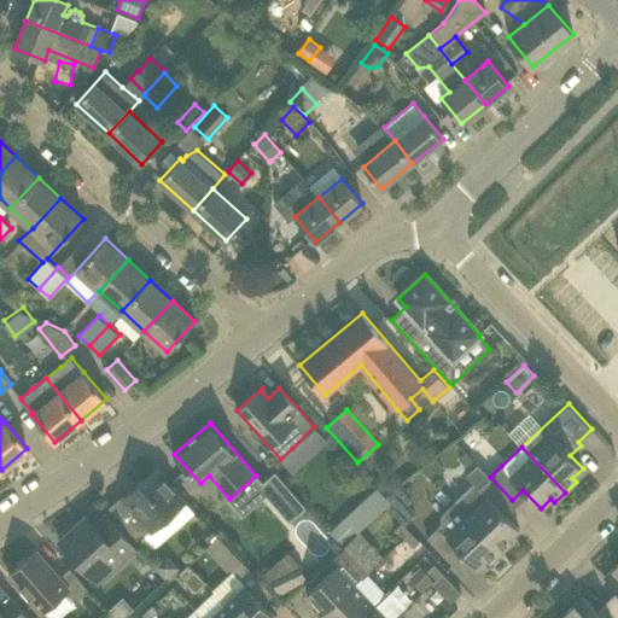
[(473,459),(466,452),(459,458),(466,465),(473,459)]
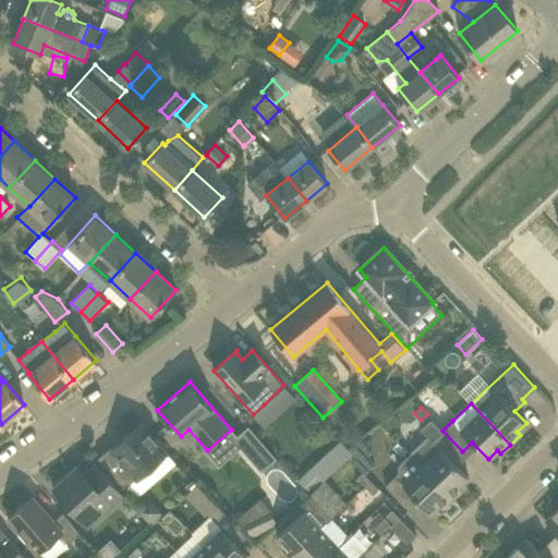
[(460,486),(469,477),(452,461),(462,451),(443,431),(431,419),(421,427),(428,436),(410,453),(452,498),(462,489),(460,486)]
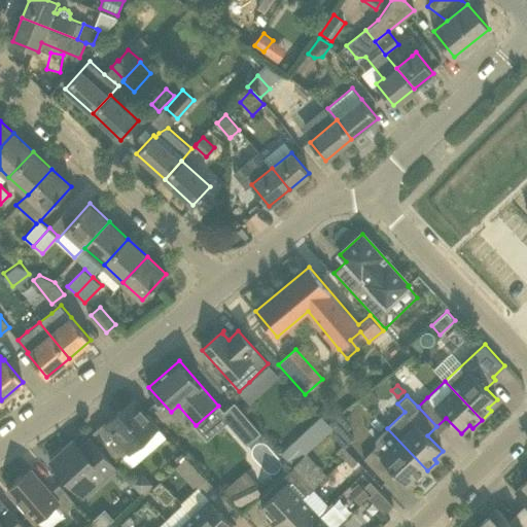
[(117,460),(129,450),(130,452),(157,427),(133,399),(105,424),(116,436),(105,446),(117,460)]
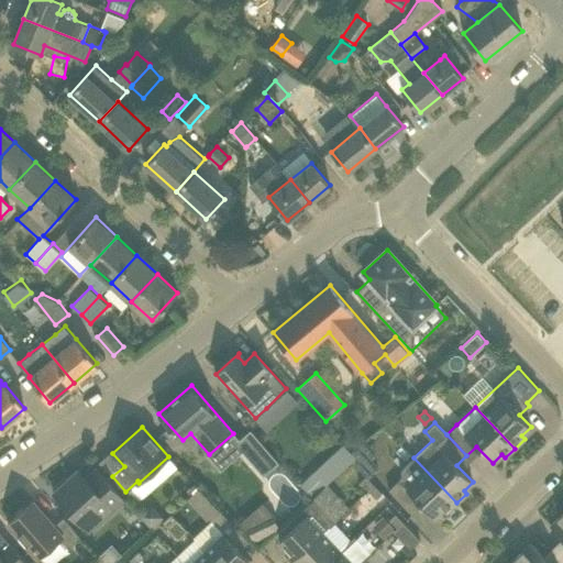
[(234,443),(263,474),(278,461),(250,430),(234,443)]
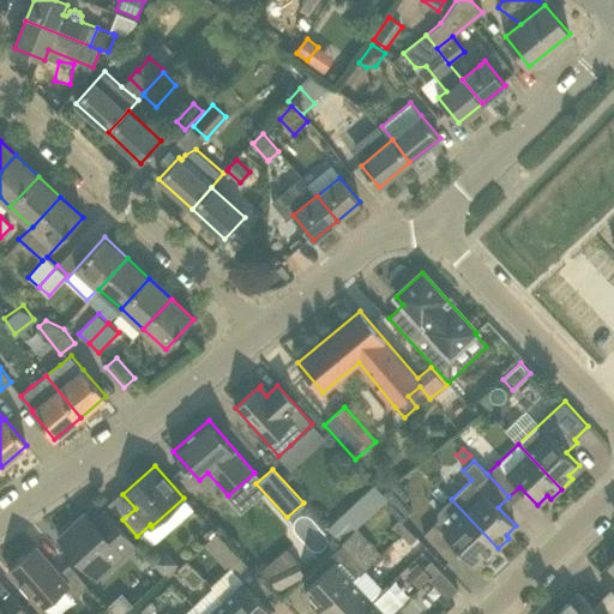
[(399,518),(402,521),(414,510),(404,500),(399,495),(391,504),(387,506),(399,518)]
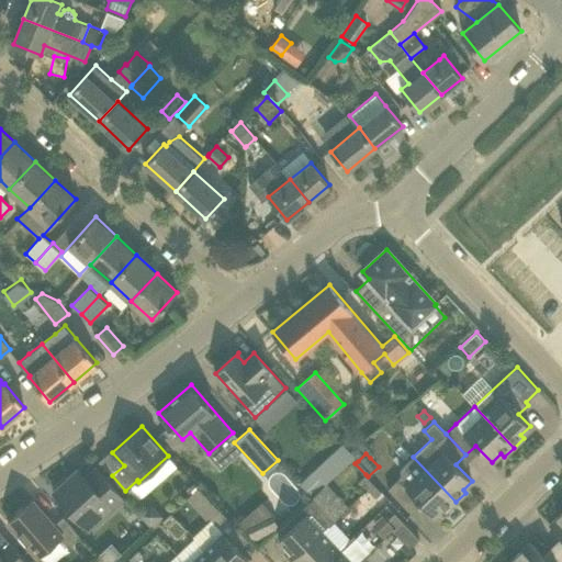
[(423,505),(434,517),(442,509),(446,512),(456,502),(413,457),(400,469),(401,476),(388,489),(413,514),(423,505)]
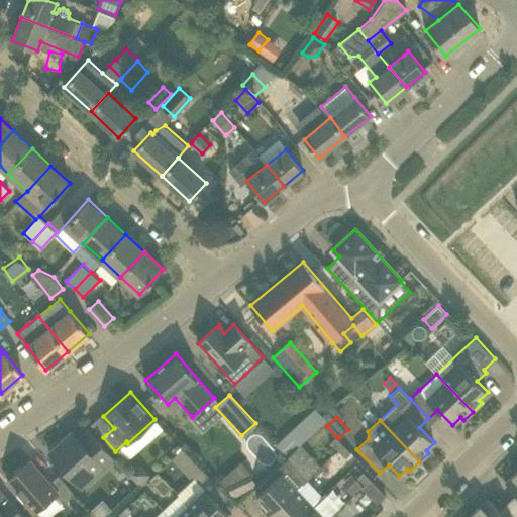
[(52,448),(48,451),(82,488),(114,457),(88,429),(78,438),(72,430),(61,439),(60,437),(49,446),(52,448)]
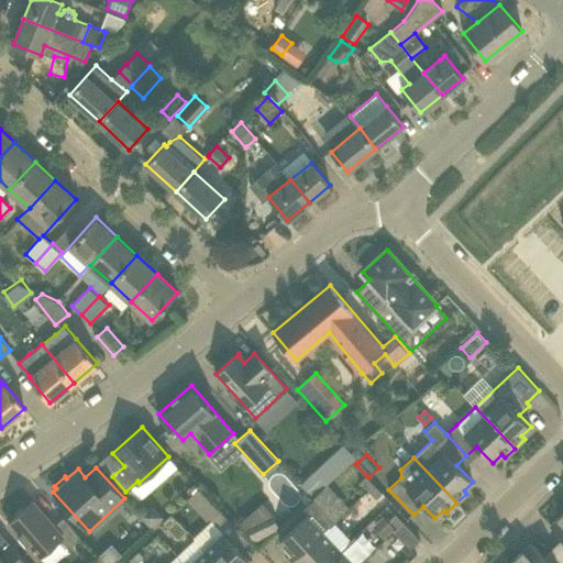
[(309,467),(297,481),(310,494),(322,481),(321,479),(326,475),(319,467),(313,472),(309,467)]
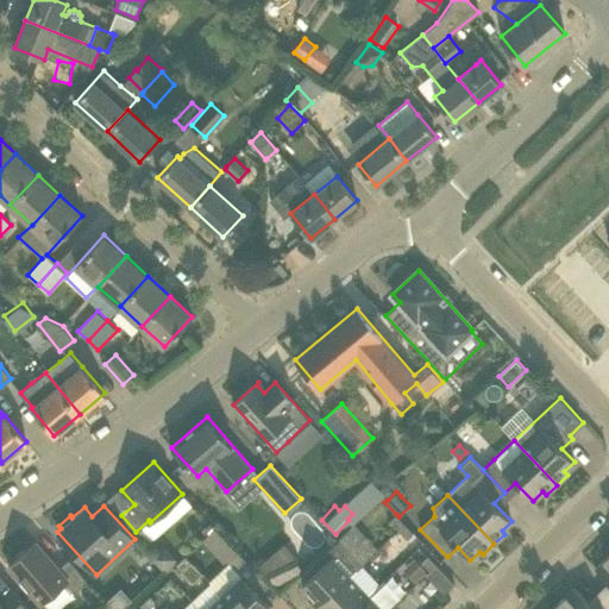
[(399,529),(405,523),(396,514),(390,520),(399,529)]
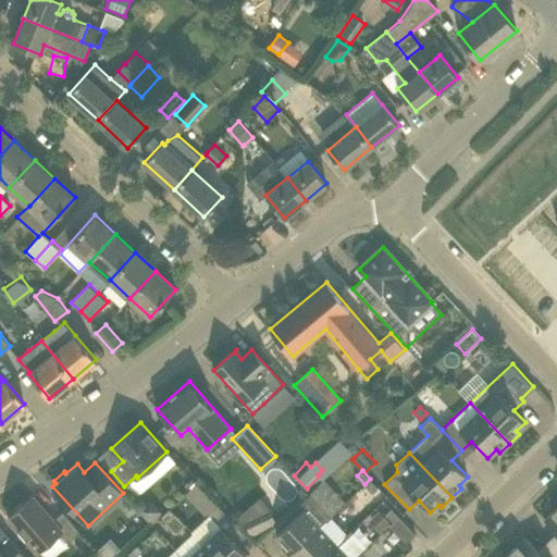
[(370,479),(364,484),(372,492),(378,487),(370,479)]
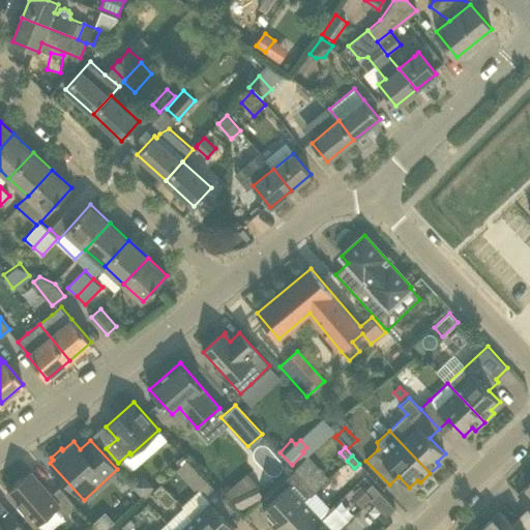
[(186,458),(176,467),(194,487),(204,477),(186,458)]
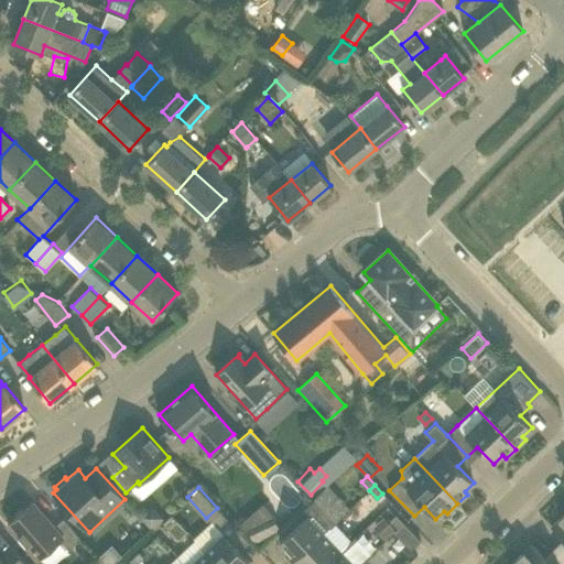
[(306,516),(296,525),(280,541),(292,553),(286,557),(292,563),(335,523),(337,521),(315,498),(301,510),(306,516)]
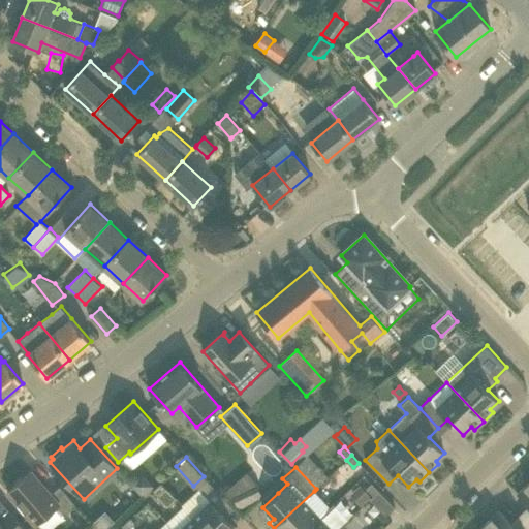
[(7,492),(12,497),(35,524),(57,505),(64,515),(75,504),(60,486),(51,494),(31,471),(24,477),(22,478),(19,480),(14,485),(7,492)]
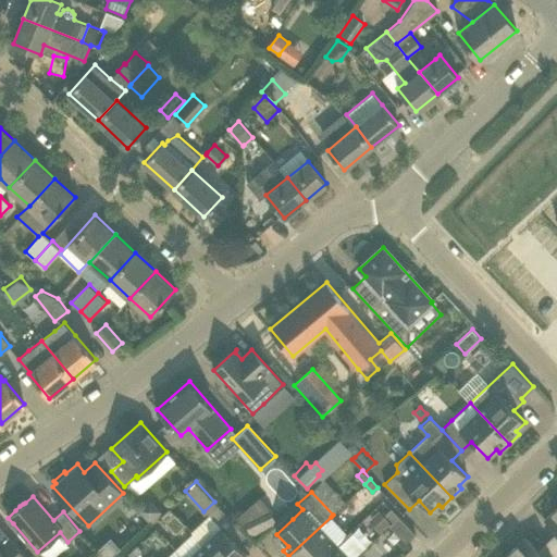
[(151,523),(163,514),(150,498),(138,509),(151,523)]
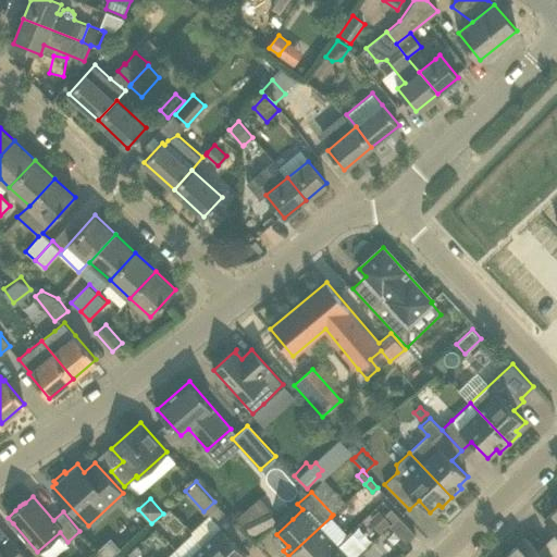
[(243,556),(246,554),(217,522),(226,514),(215,503),(207,512),(209,515),(190,531),(202,544),(214,556),(243,556)]
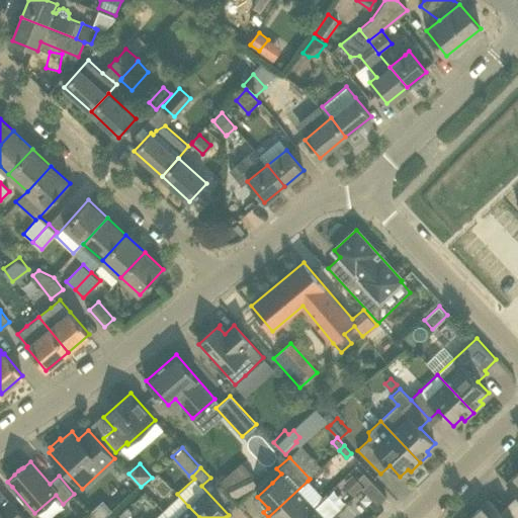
[(517,471),(506,483),(517,495),(517,505),(514,509),(517,512),(517,471)]
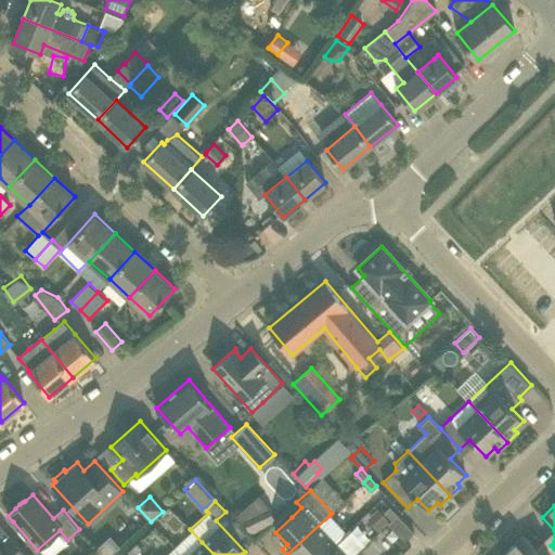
[(169,506),(160,514),(166,519),(173,512),(175,512),(169,506)]
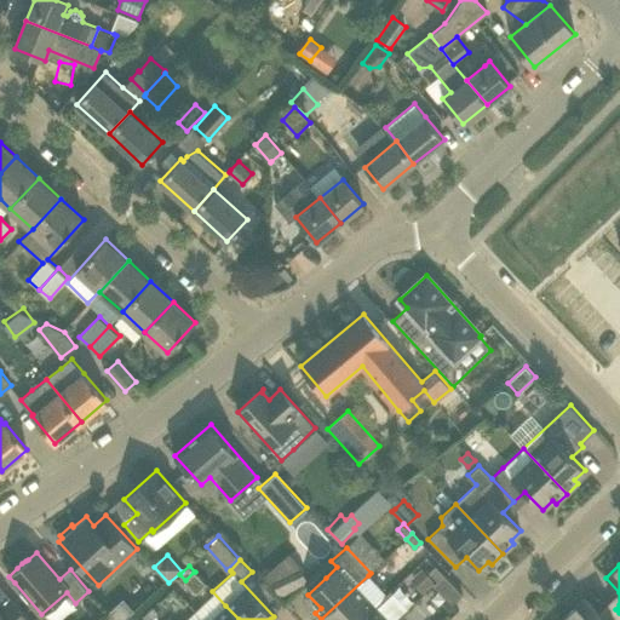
[(437,580),(445,574),(436,566),(429,572),(437,580)]
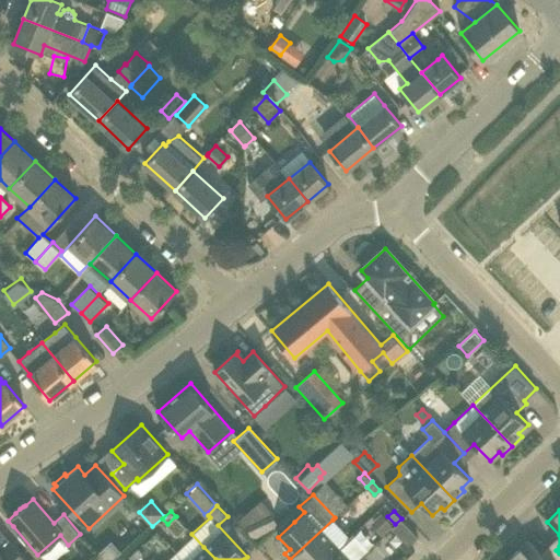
[(371,523),(382,535),(393,525),(381,513),(371,523)]
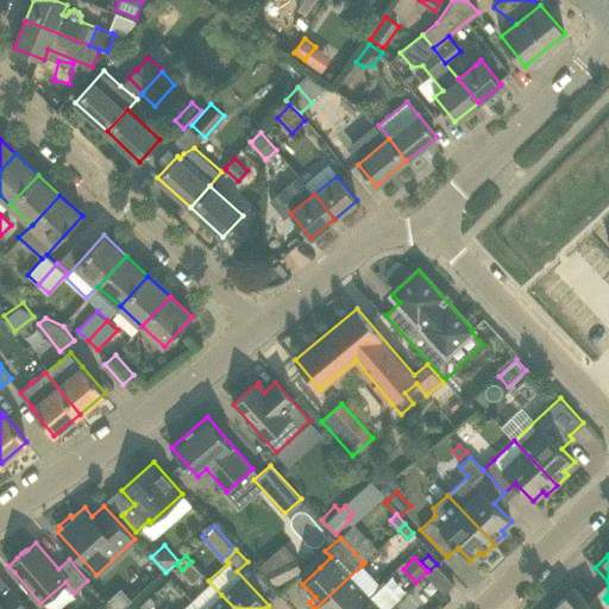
[(292,578),(284,560),(267,569),(274,586),(292,578)]
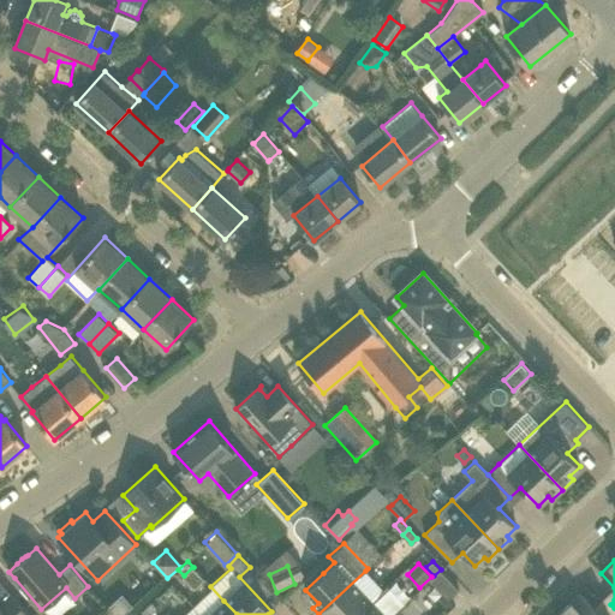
[(204,579),(192,567),(184,575),(183,577),(193,589),(204,579)]
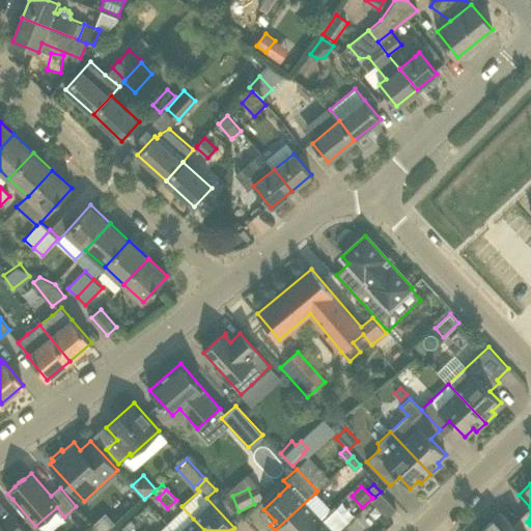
[(381,492),(374,497),(371,501),(387,518),(396,509),(381,492)]
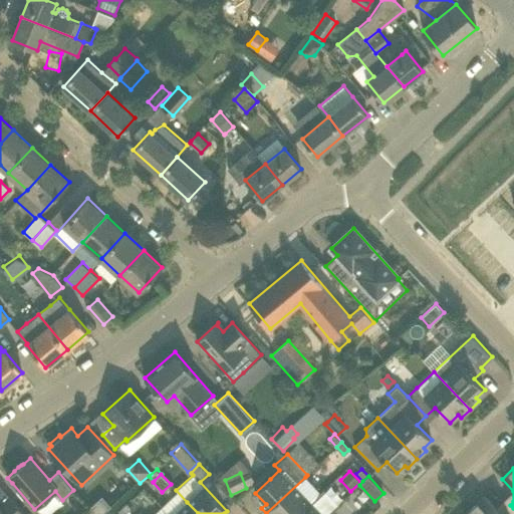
[(296,513),(320,492),(305,477),(266,513),(296,513)]
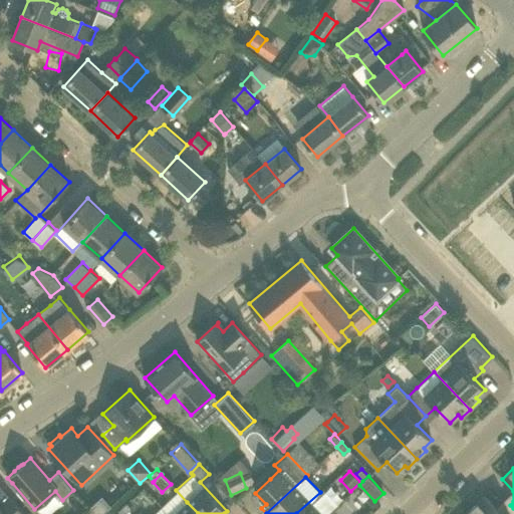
[(325,513),(336,503),(330,497),(323,489),(320,492),(296,513),(325,513)]
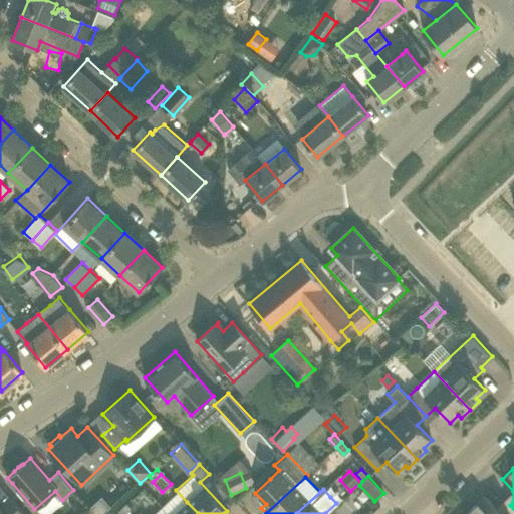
[(25,513),(9,495),(0,503),(0,513),(25,513)]
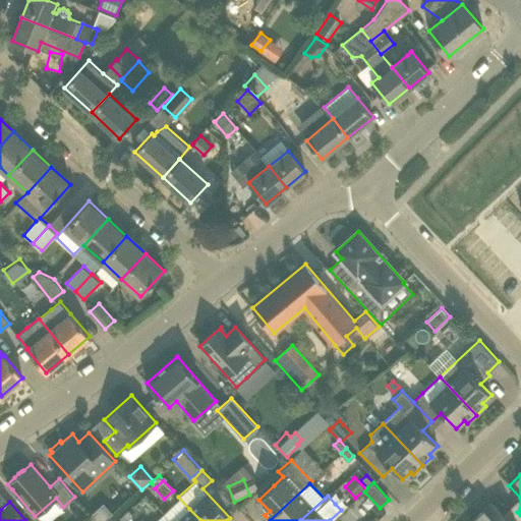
[(102,520),(112,512),(103,503),(91,515),(96,520),(102,520)]
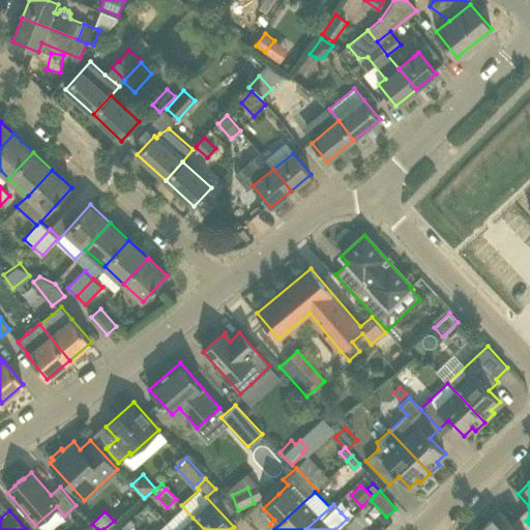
[(517,529),(500,511),(483,527),(486,529),(529,529),(529,524),(526,521),(517,529)]
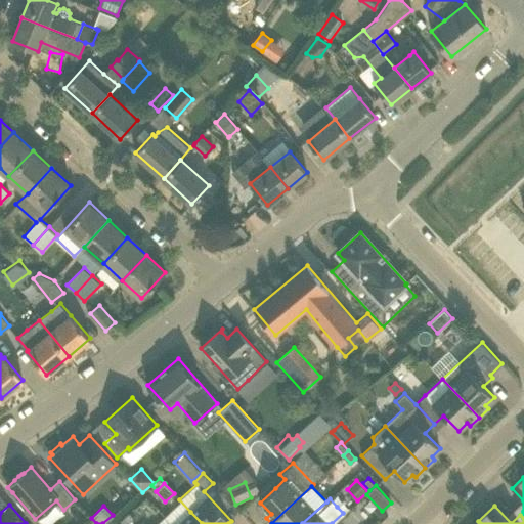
[(127,523),(134,518),(129,512),(121,520),(124,523),(127,523)]
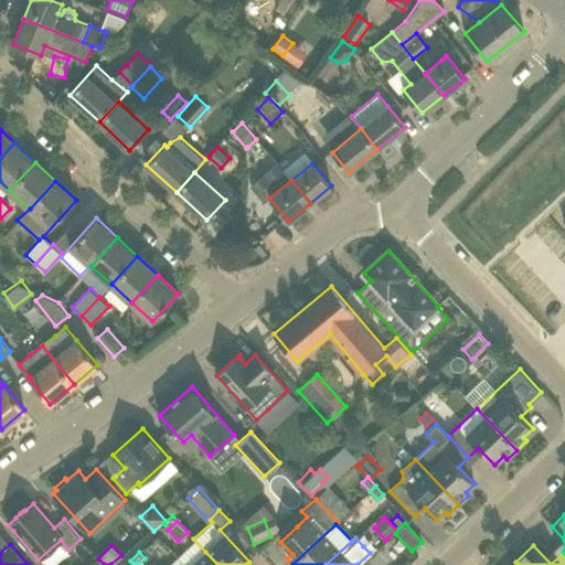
[(217,564),(205,552),(191,564),(217,564)]
